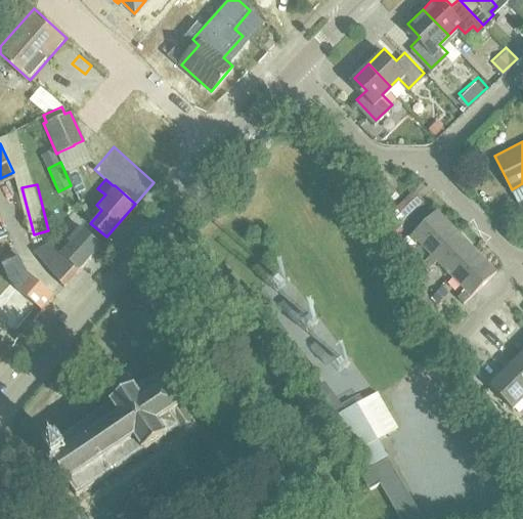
[(421,201),(410,190),(395,206),(404,216),(421,201)]
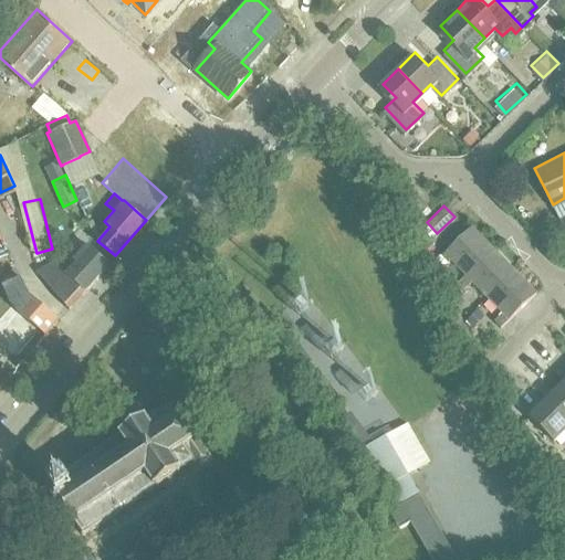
[(421,224),(412,229),(414,231),(419,241),(428,236),(421,224)]
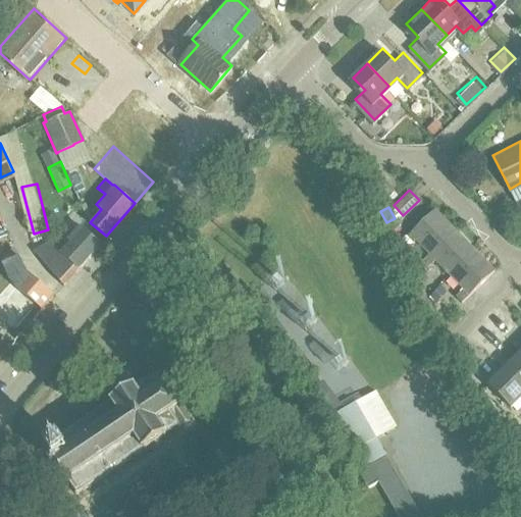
[(415,237),(429,251),(454,227),(434,207),(402,239),(408,245),(415,237)]
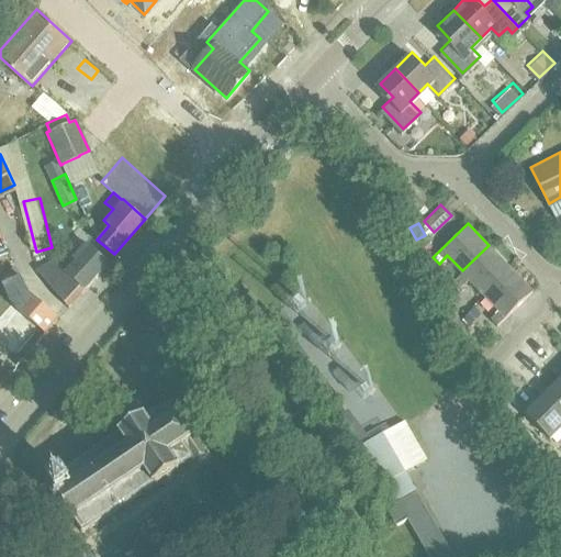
[(75,259),(64,271),(82,288),(107,262),(85,241),(71,256),(75,259)]
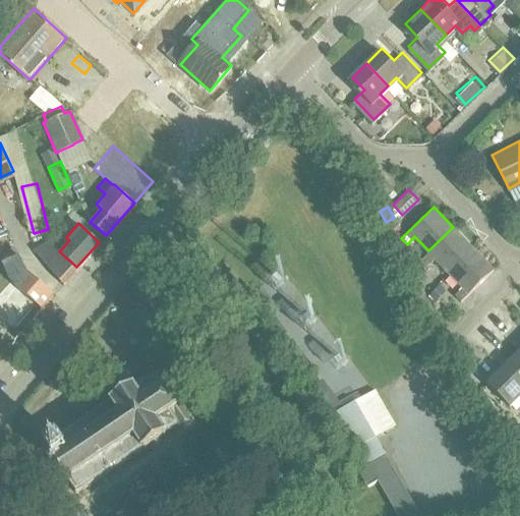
[(435,256),(448,271),(473,247),(453,227),(428,250),(420,259),(426,265),(435,256)]
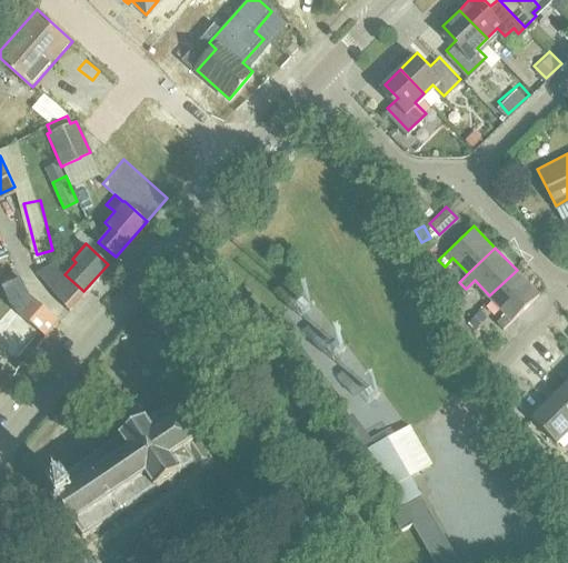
[(83,291),(65,274),(55,259),(36,270),(68,308),(83,291)]
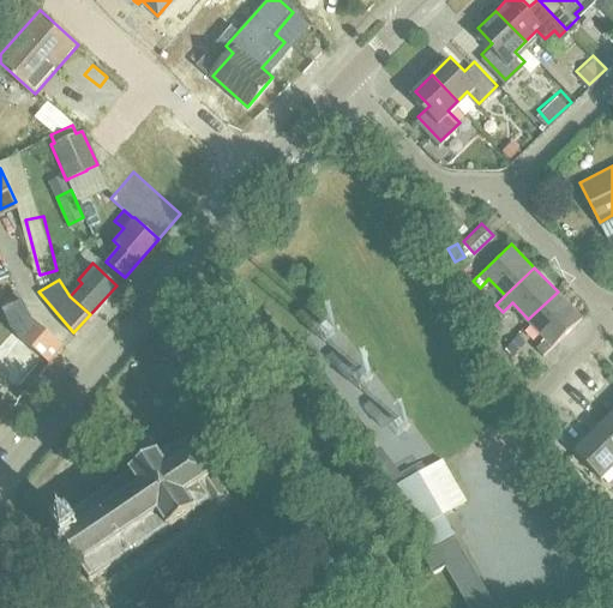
[(17,333),(16,335),(48,362),(62,345),(30,318),(16,290),(0,298),(0,304),(11,329),(17,333)]
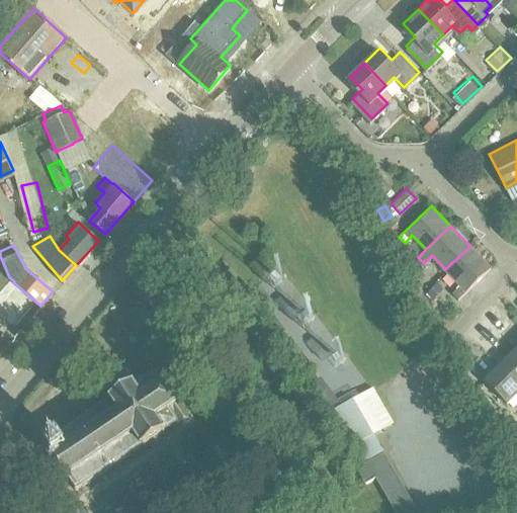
[(470,246),(445,269),(459,283),(451,291),(457,297),(490,266),(470,246)]
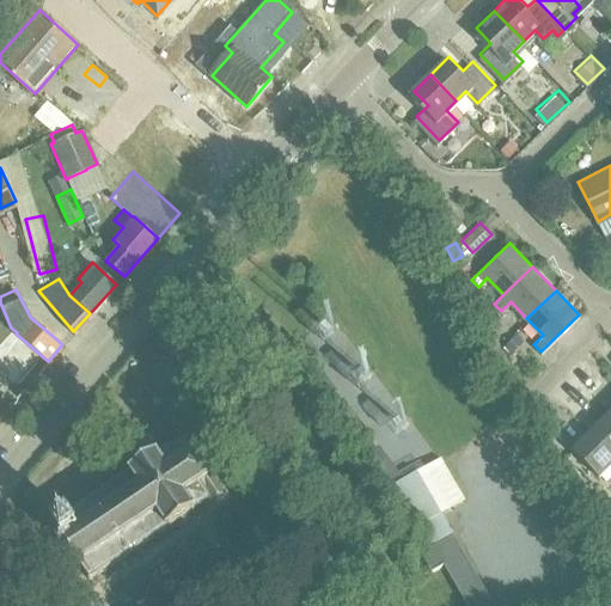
[(493,304),(484,312),(492,319),(500,311),(493,304)]
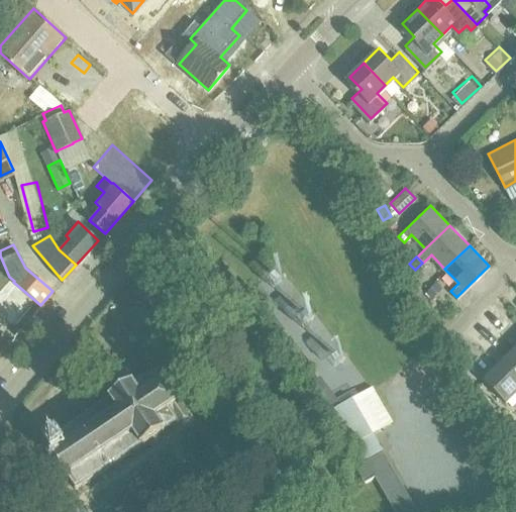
[(434,280),(425,290),(432,297),(442,287),(434,280)]
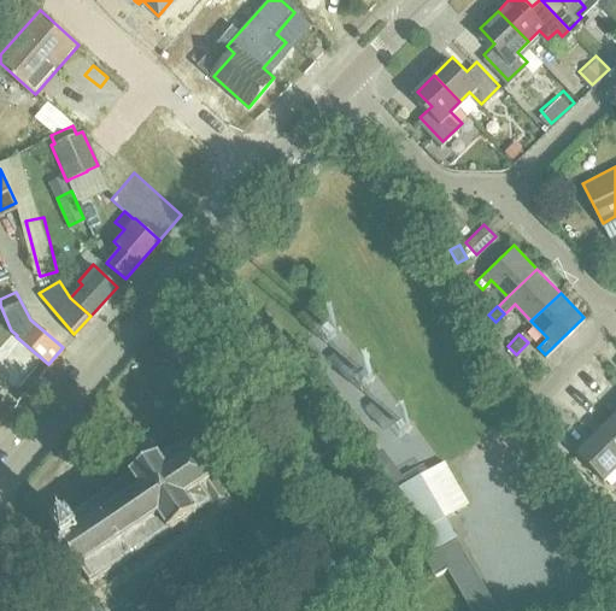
[(0,374),(22,394),(48,364),(16,336),(0,354),(0,374)]
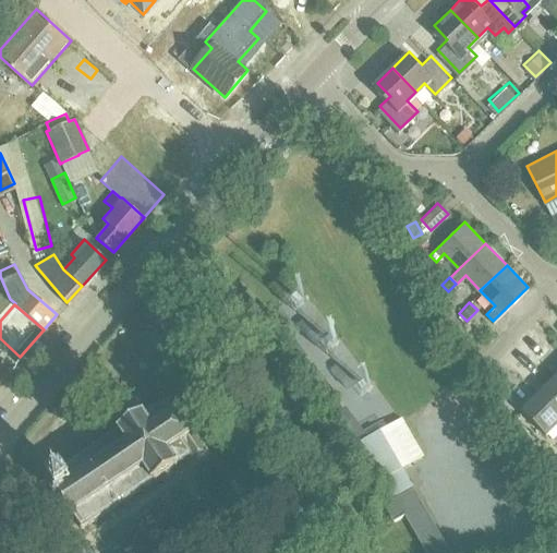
[(383,385),(318,314),(310,323),(318,334),(304,347),(370,418),(382,407),(371,395),(383,385)]
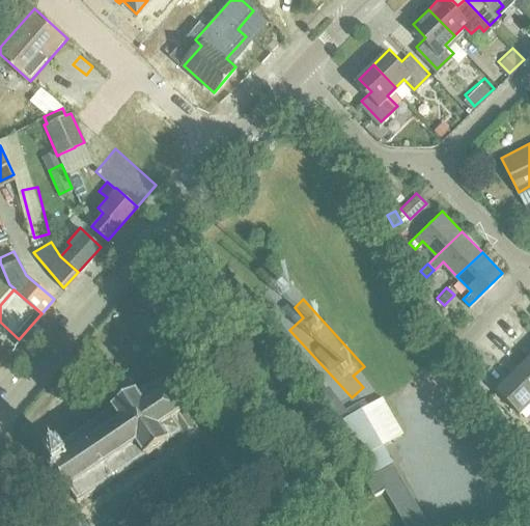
[(0,360),(19,339),(0,322),(0,360)]
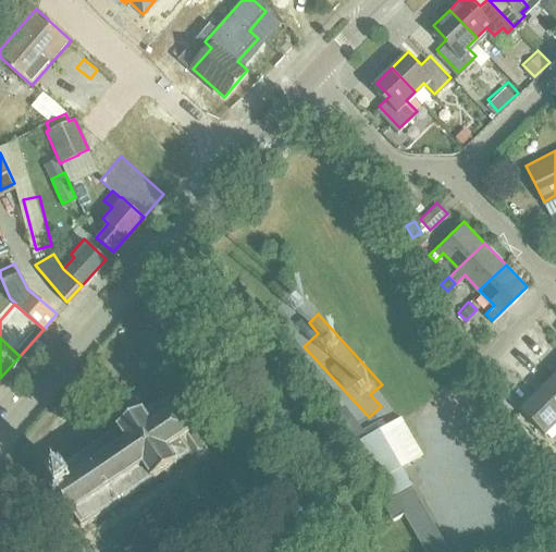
[(555,375),(555,373),(538,390),(555,408),(555,375)]
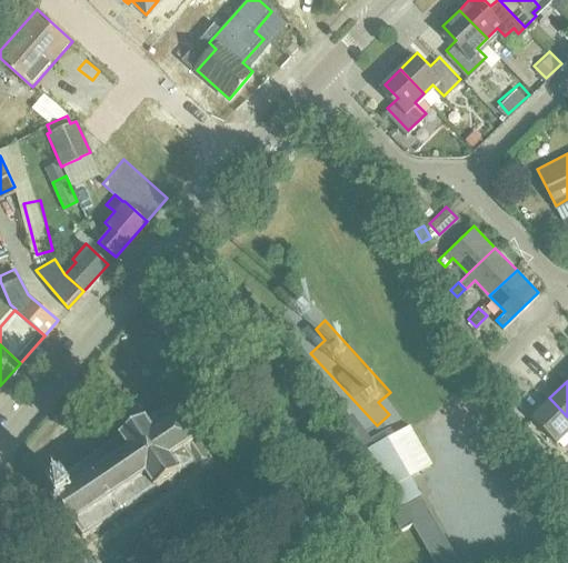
[(567,416),(549,398),(531,415),(556,441),(567,429),(567,416)]
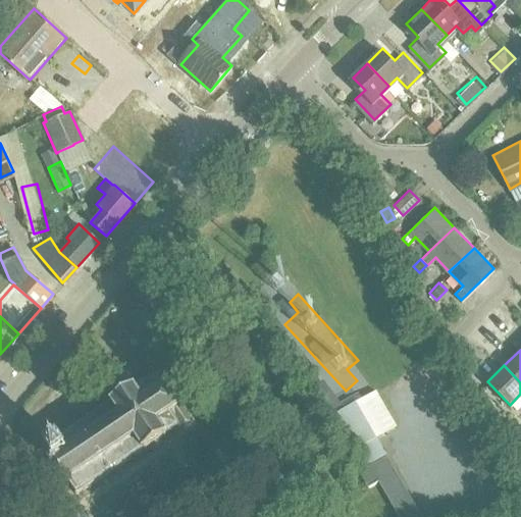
[(179,436),(197,424),(183,403),(185,402),(169,379),(168,380),(159,367),(147,375),(44,444),(51,455),(47,458),(52,465),(48,468),(56,479),(64,473),(76,492),(149,444),(152,448),(161,442),(159,437),(165,432),(172,426),(179,436)]
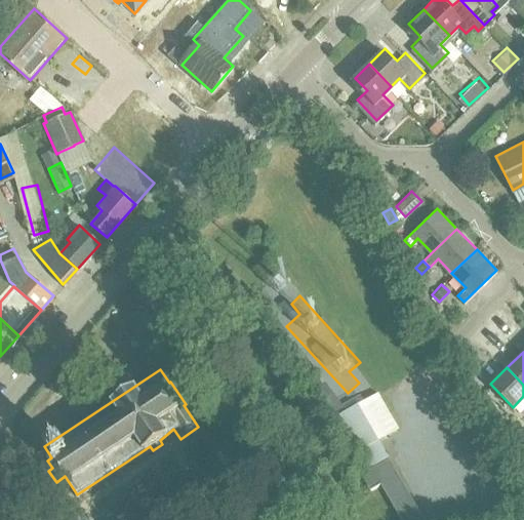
[(357,403),(329,418),(370,488),(380,482),(402,519),(424,519),(388,456),(377,438),(357,403)]
